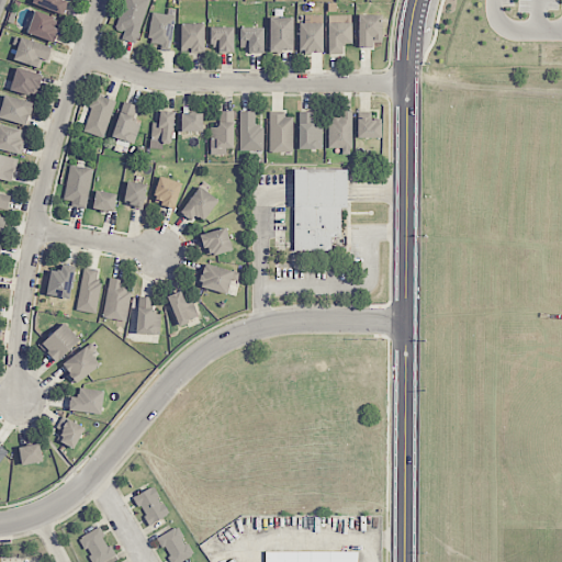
[(64,13),(67,1),(63,0),(33,0),(33,3),(64,13)]
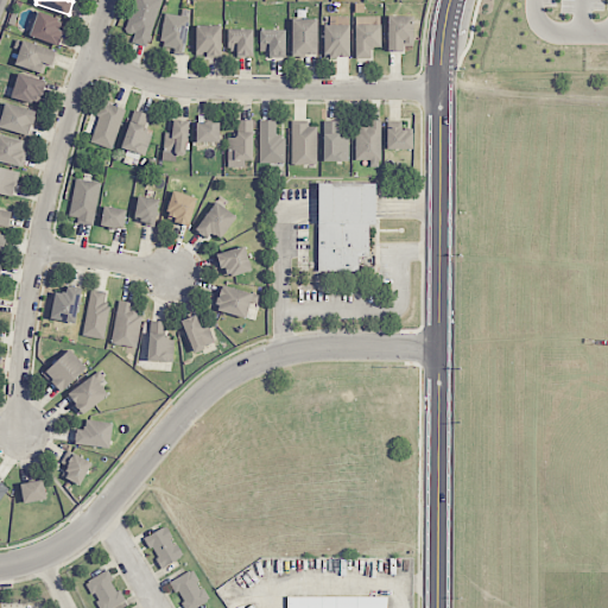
[(159,0),(133,0),(127,32),(134,33),(132,43),(150,46),(159,0)]
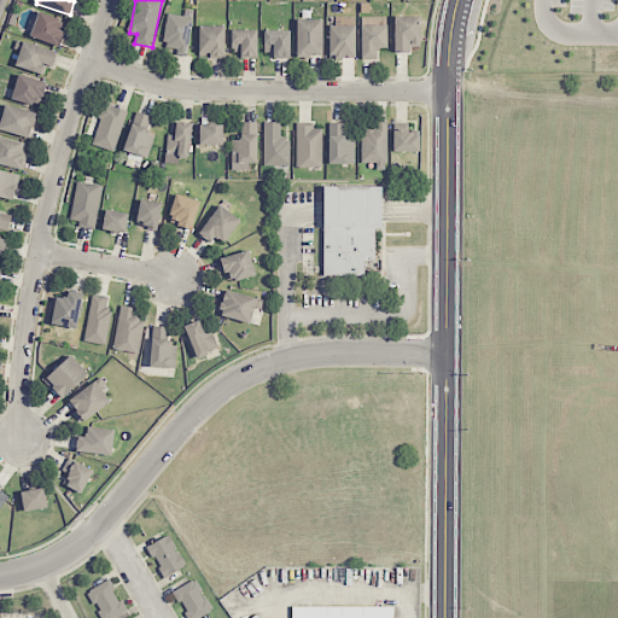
[(31,38),(60,45),(66,21),(38,13),(31,38)]
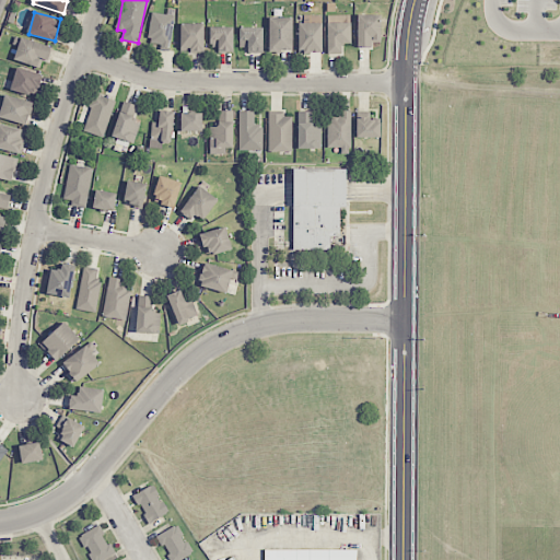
[(160,49),(171,50),(174,15),(151,13),(148,43),(161,44),(160,49)]
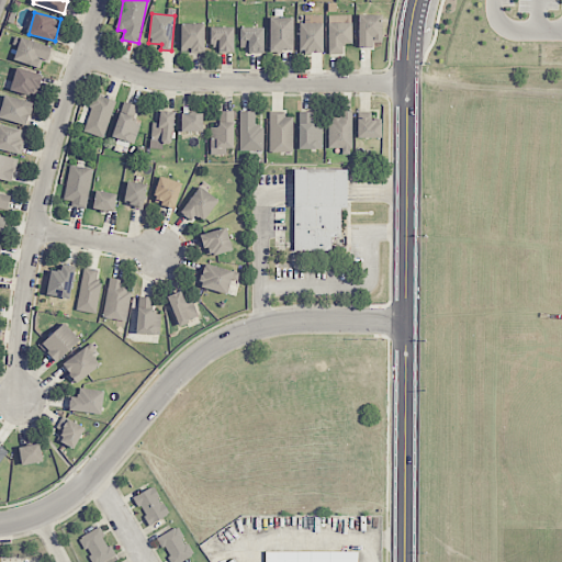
[(358,47),(373,47),(373,40),(381,40),(382,14),(359,14),(358,47)]
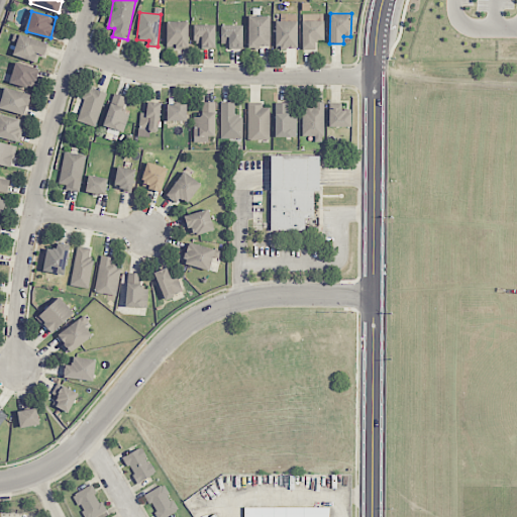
[(303,49),(315,49),(315,40),(324,40),(324,20),(316,20),(315,14),(302,14),(303,49)]
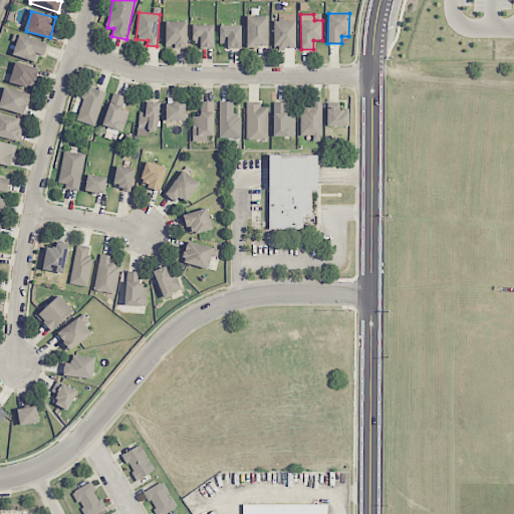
[(269,16),(247,16),(246,46),(268,47),(269,16)]
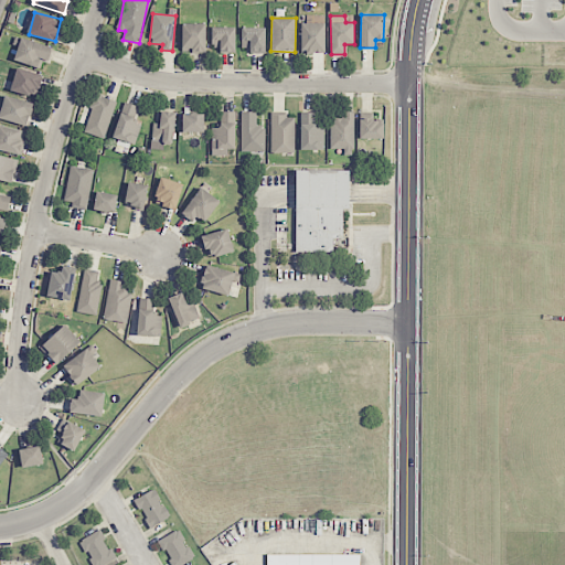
[(182,23),(182,52),(205,53),(206,24),(182,23)]
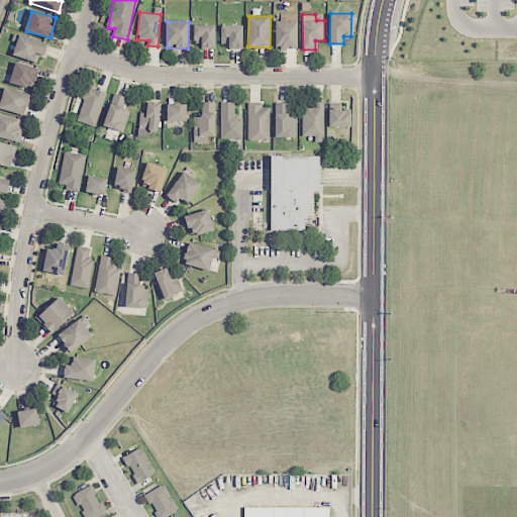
[(193,25),(194,47),(215,46),(215,24),(193,25)]
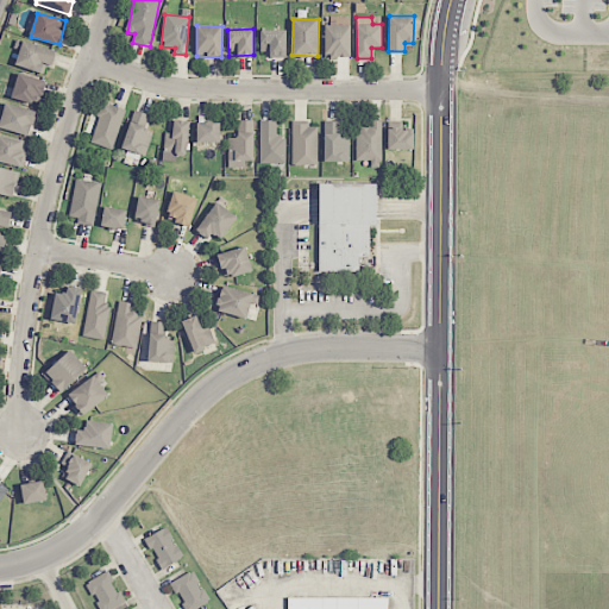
[(286,30),(261,30),(261,51),(269,51),(269,58),(287,57),(286,30)]
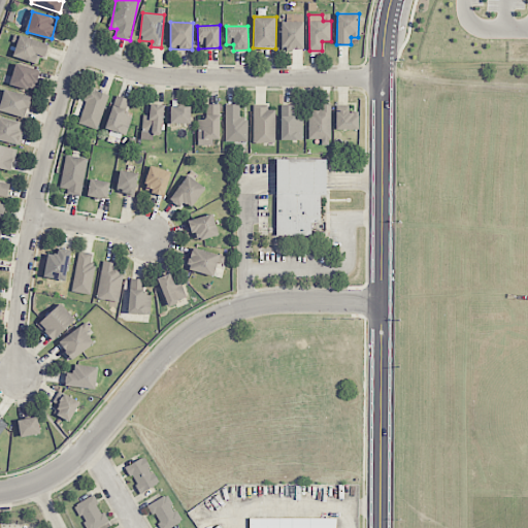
[(40,56),(45,58),(50,44),(20,35),(13,56),(38,64),(40,56)]
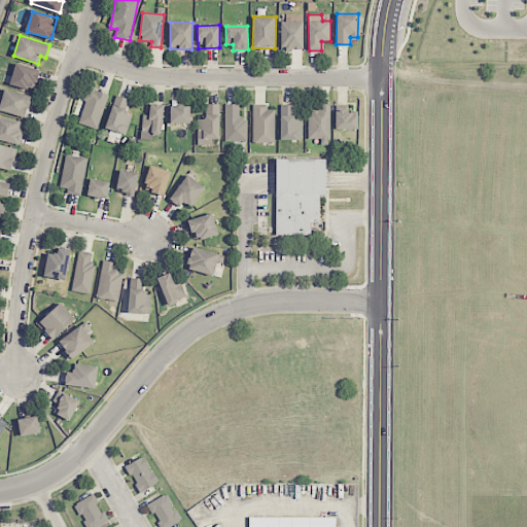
[(34,91),(40,70),(15,63),(10,83),(34,91)]
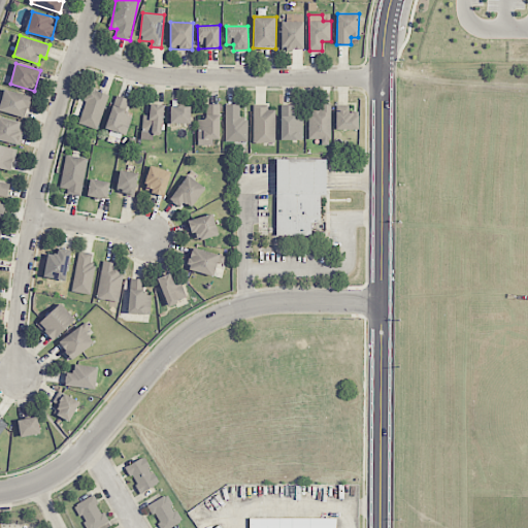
[(109,94),(90,88),(77,123),(97,129),(109,94)]
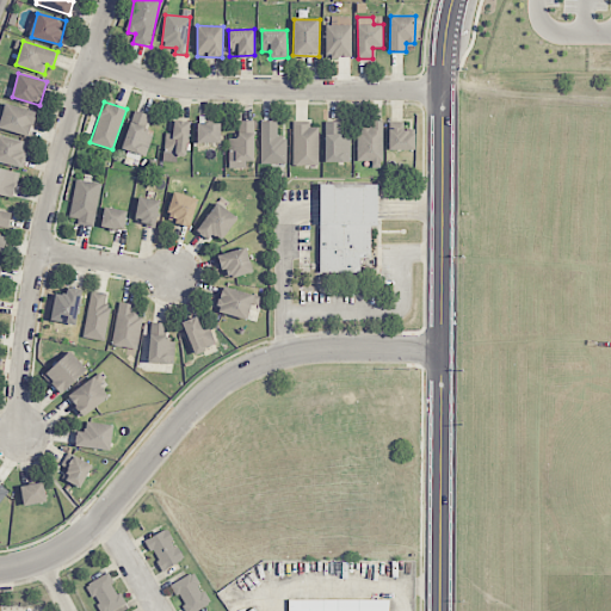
[(0,121),(0,127),(29,136),(36,112),(6,103),(0,121)]
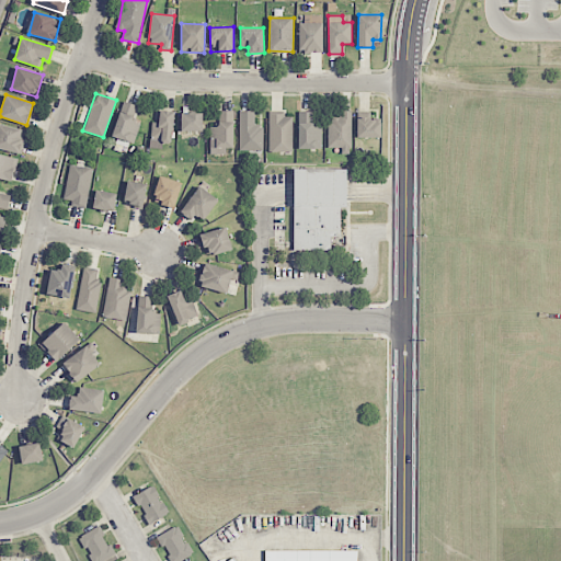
[(140,124),(133,122),(137,105),(123,101),(112,136),(134,144),(140,124)]
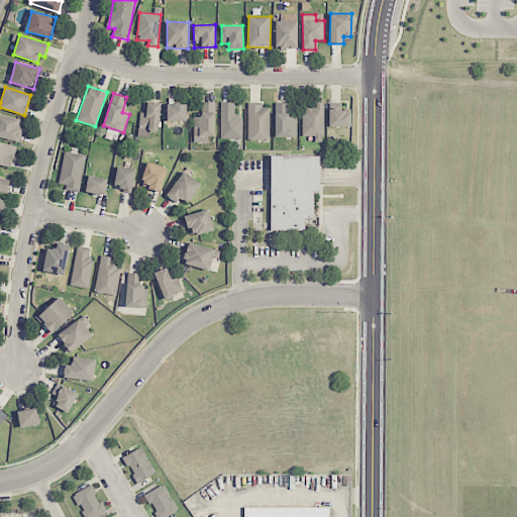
[(146,113),(139,112),(139,129),(160,130),(161,102),(147,102),(146,113)]
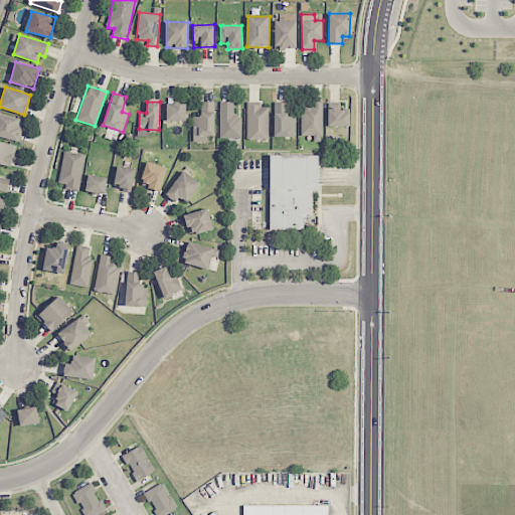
[(192,141),(207,142),(207,136),(214,136),(214,102),(200,102),(200,117),(193,117),(192,141)]
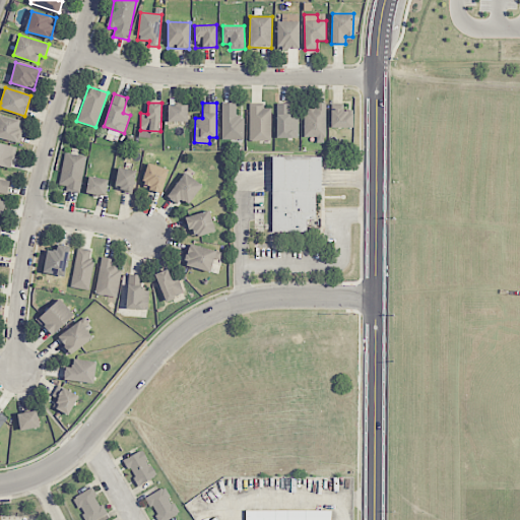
[(299,137),(299,119),(290,119),(290,103),(276,103),(277,137),(299,137)]
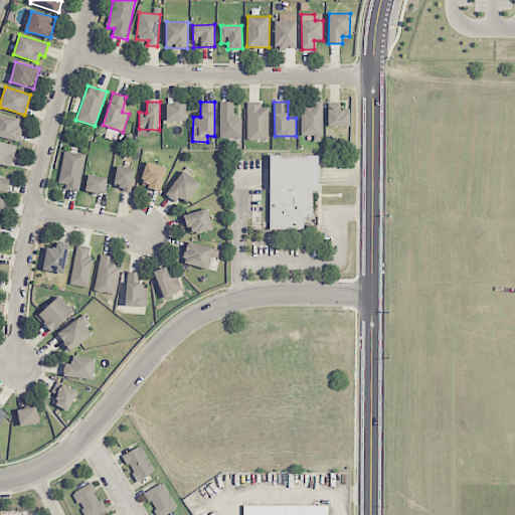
[(220,138),(241,138),(241,115),(234,115),(234,103),(220,103),(220,138)]
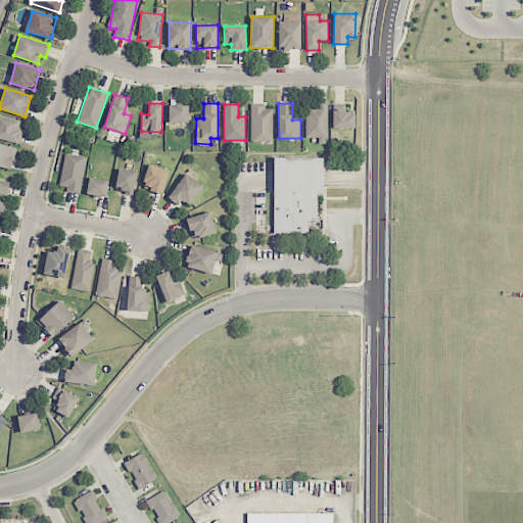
[(327,104),(316,104),(316,110),(305,111),(305,138),(318,137),(319,144),(328,144),(327,104)]
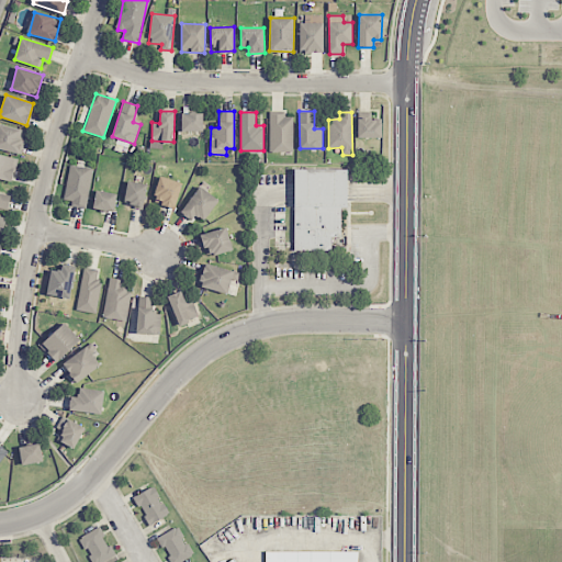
[(181,132),(202,132),(203,114),(181,114),(181,132)]
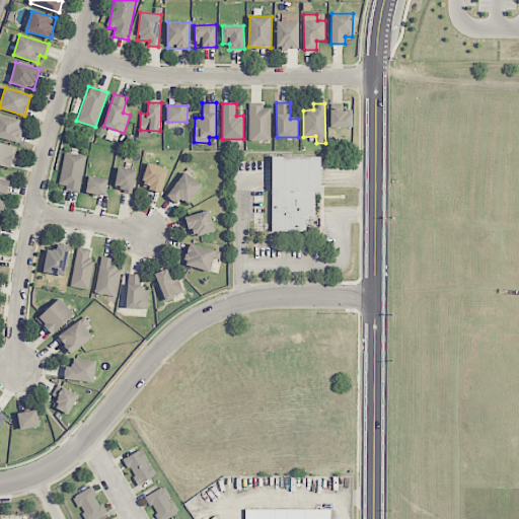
[(271,140),(271,105),(248,106),(249,141),(271,140)]
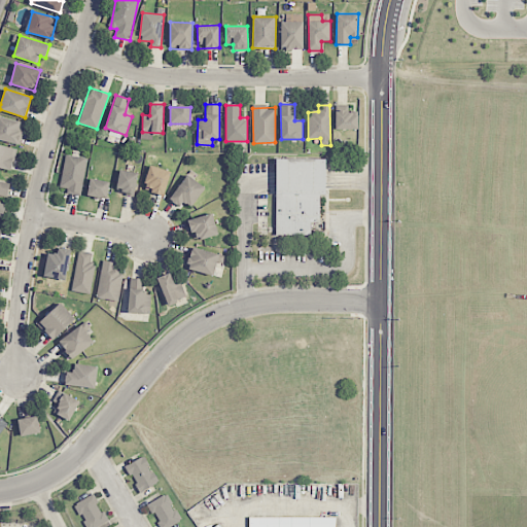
[(358,130),(357,111),(336,112),(336,130),(358,130)]
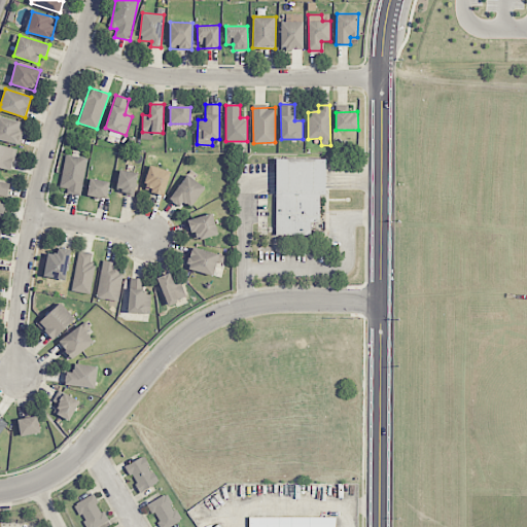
[(0,140),(20,144),(24,121),(0,116),(0,140)]
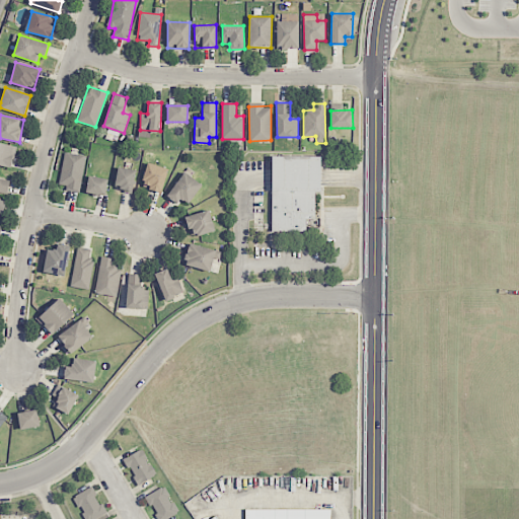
[(59,183),(67,186),(66,190),(79,193),(86,156),(65,152),(59,183)]
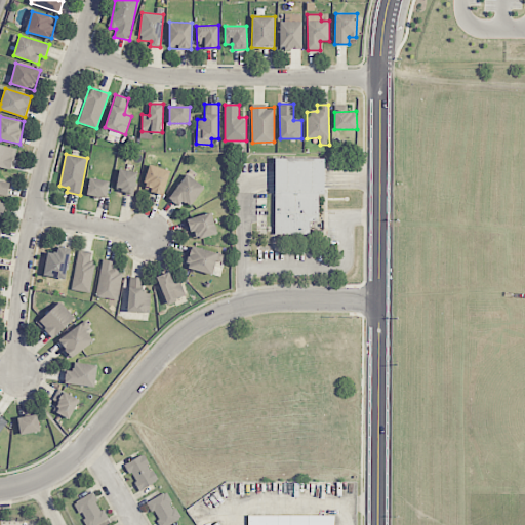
[(274,158),(274,235),(311,235),(311,221),(318,221),(318,195),(325,195),(325,158),(274,158)]
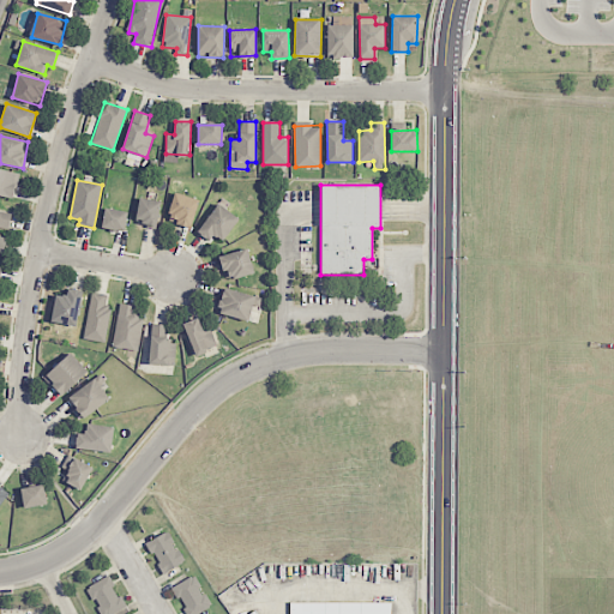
[(167,221),(191,228),(199,200),(175,193),(167,221)]
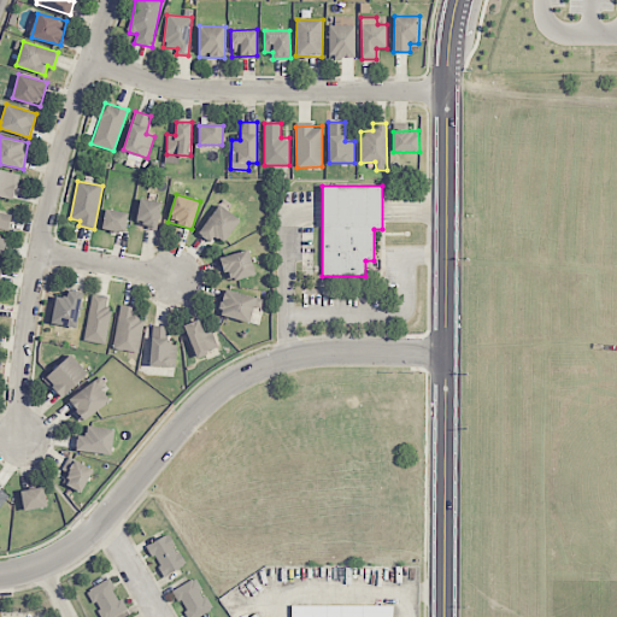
[(157,229),(162,203),(140,199),(136,225),(157,229)]
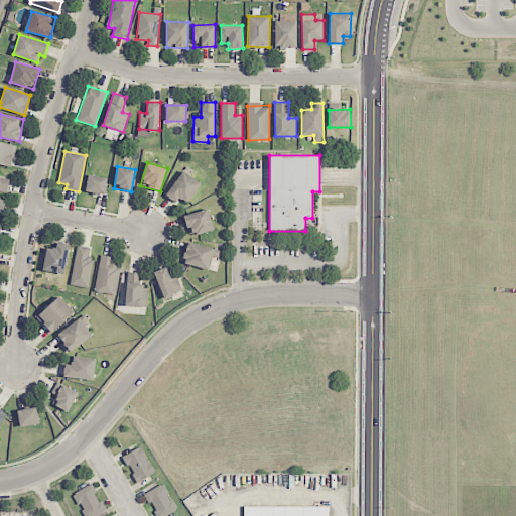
[(201,182),(181,171),(166,197),(176,203),(179,198),(188,203),(201,182)]
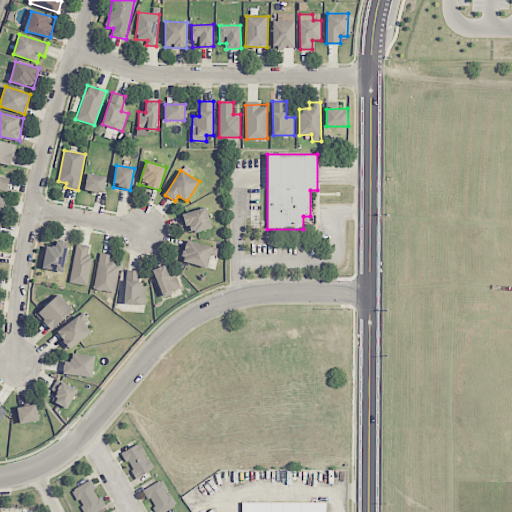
[(107,177),(88,173),(84,189),(103,193),(107,177)]
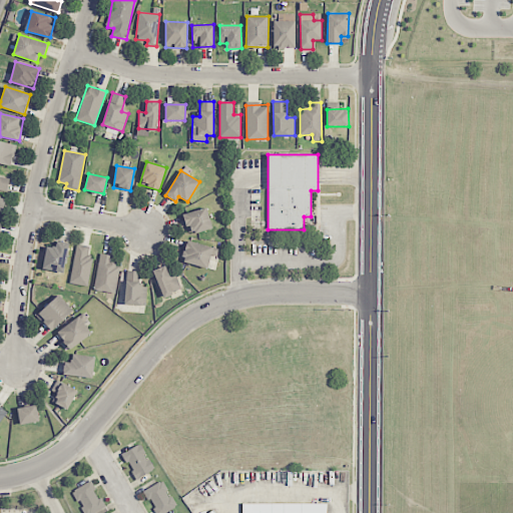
[(189,235),(213,227),(206,206),(182,214),(189,235)]
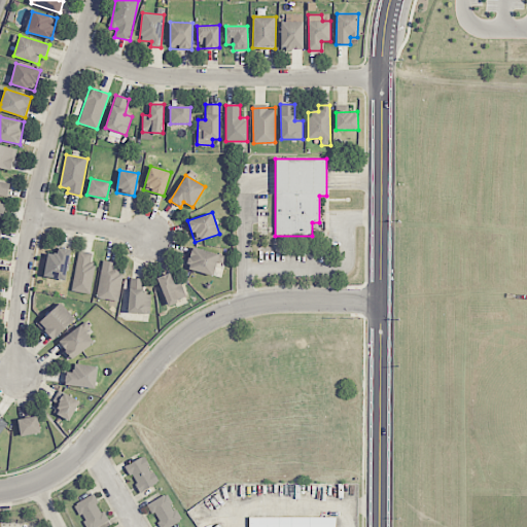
[(71,250),(58,247),(57,254),(48,253),(43,276),(65,280),(71,250)]
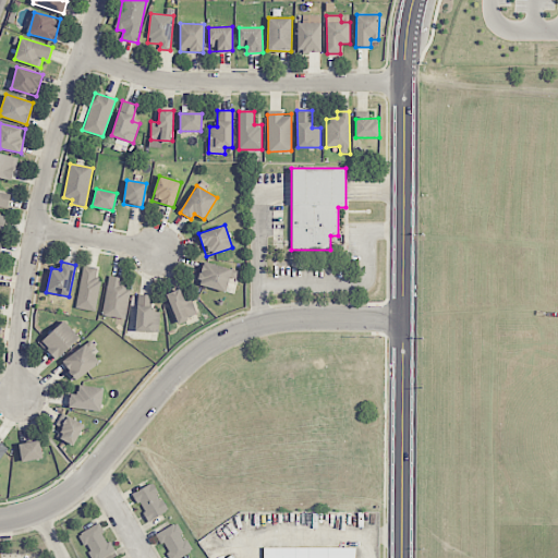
[(231,269),(204,262),(197,283),(225,292),(231,269)]
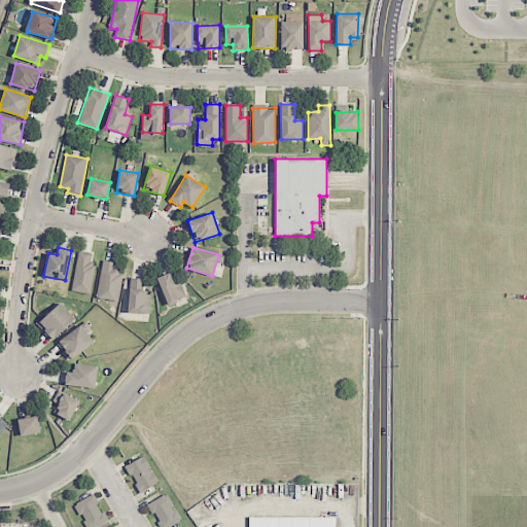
[(90,294),(96,262),(91,261),(92,253),(79,250),(71,290),(90,294)]
